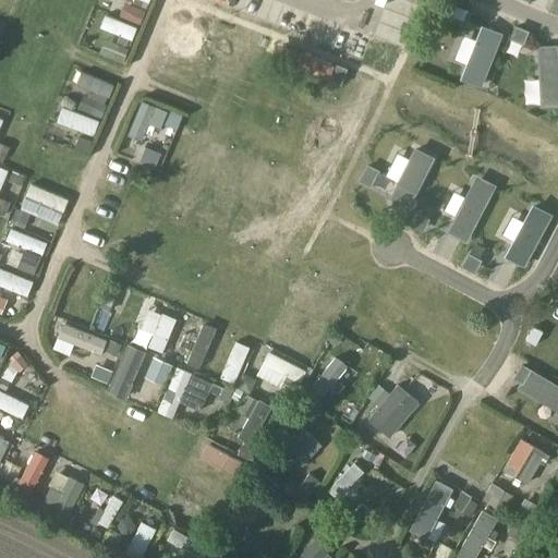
[(135,28),(104,15),(99,27),(131,40),(135,28)]
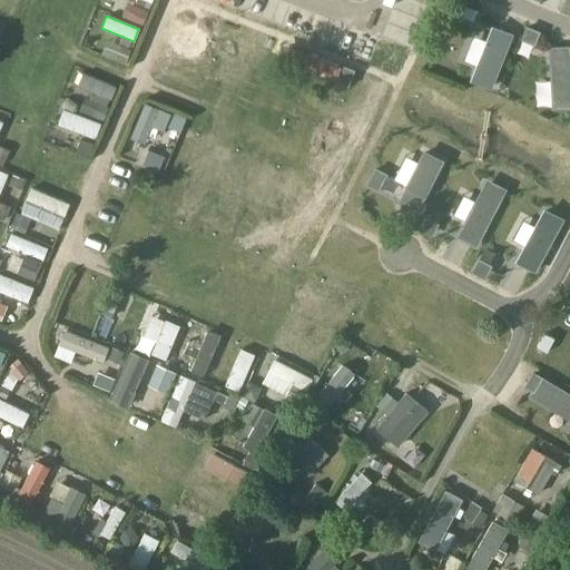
[(115,68),(128,75),(140,48),(92,27),(86,42),(119,58),(115,68)]
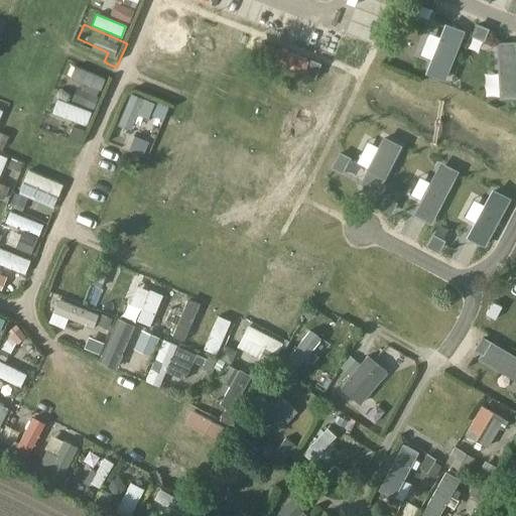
[(465,31),(445,24),(426,74),(444,81),(465,31)]
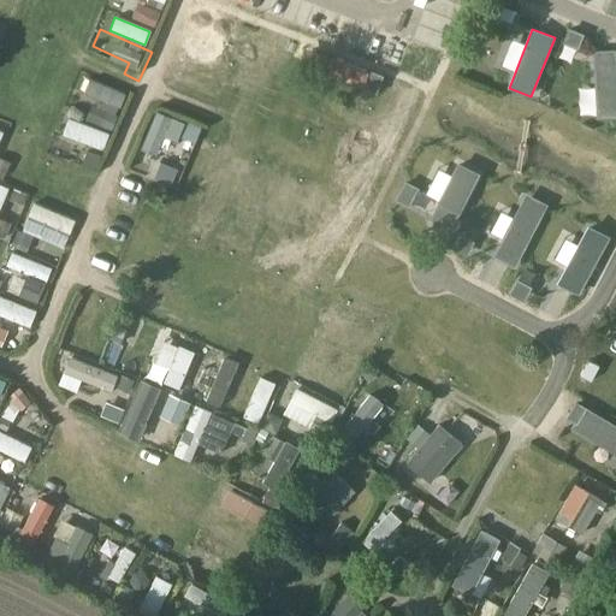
[(615,49),(593,51),(597,119),(615,117),(615,49)]
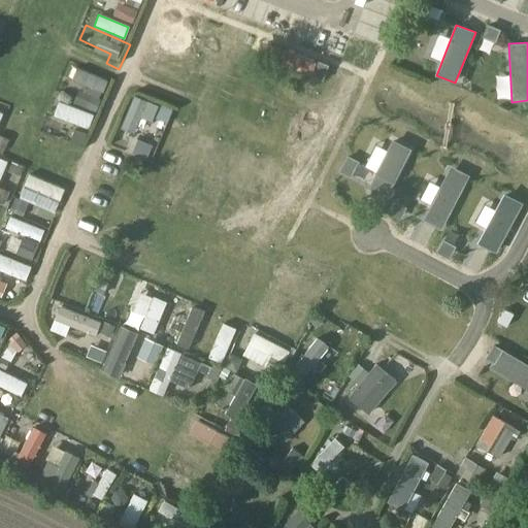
[(279,83),(289,52),(274,47),(264,77),(279,83)]
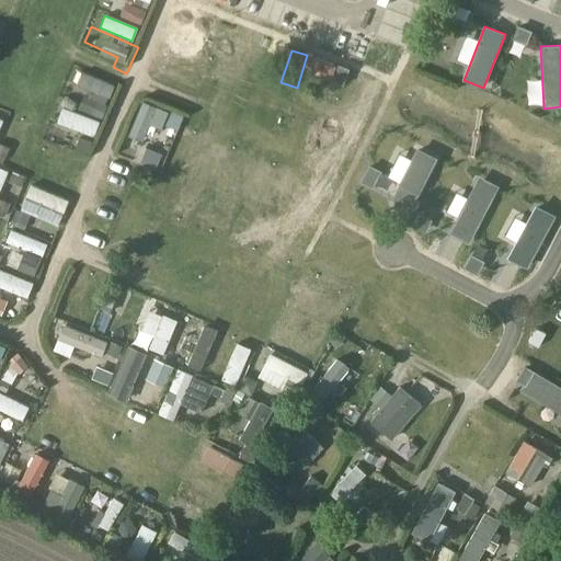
[(346,90),(347,70),(324,69),(323,109),(333,109),(334,89),(346,90)]
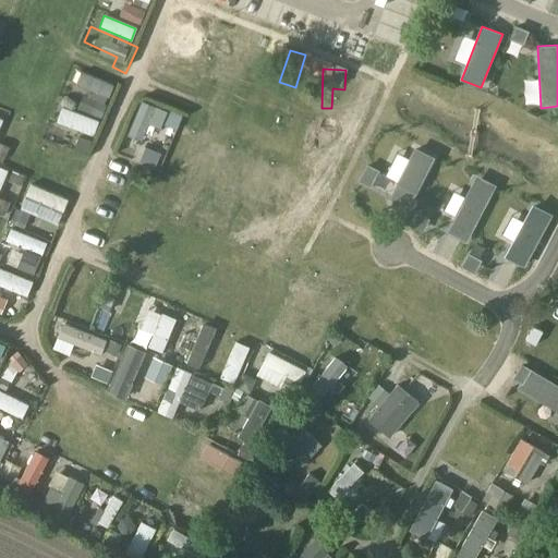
[(80,72),(74,84),(108,98),(113,85),(80,72)]
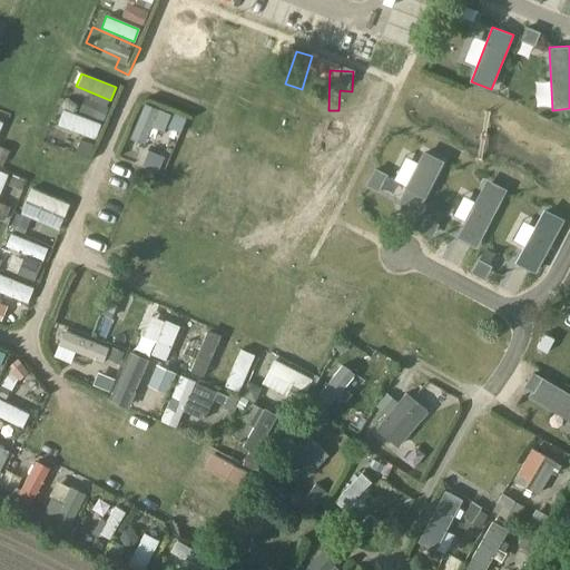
[(110,119),(114,105),(79,95),(75,109),(110,119)]
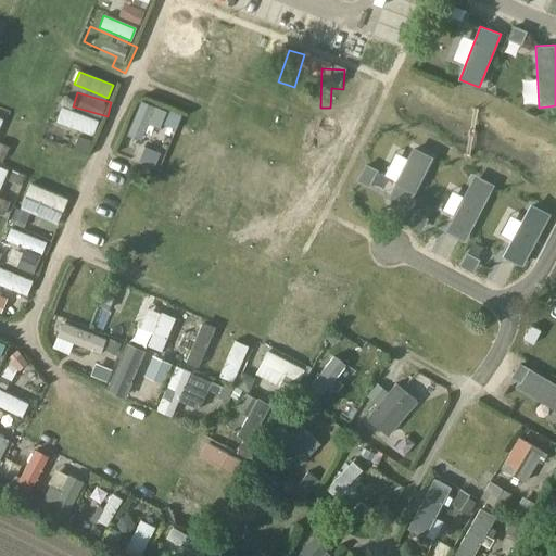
[(160,128),(166,112),(142,101),(128,135),(141,140),(148,123),(160,128)]
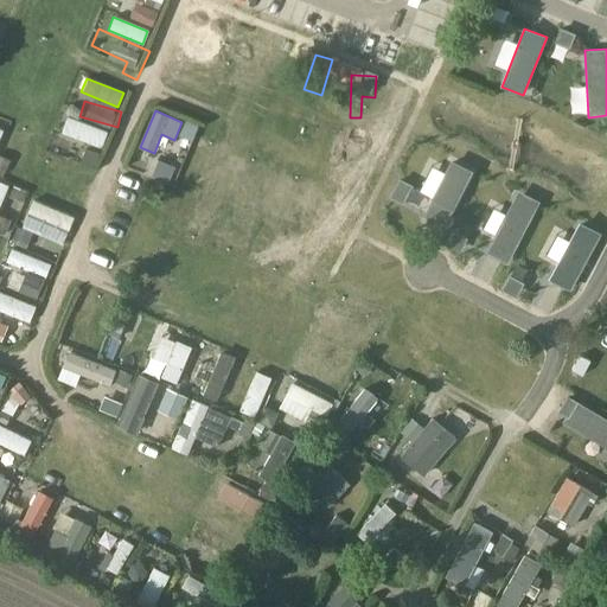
[(101,148),(107,132),(66,116),(61,133),(101,148)]
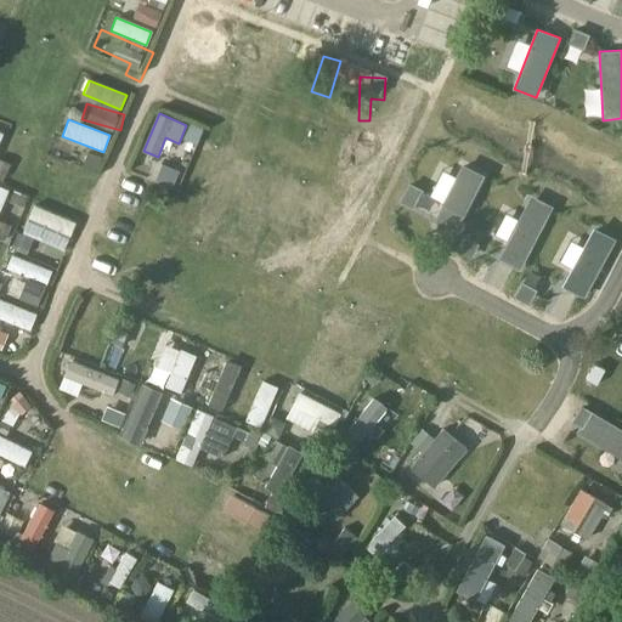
[(468,130),(459,151),(474,156),(481,135),(468,130)]
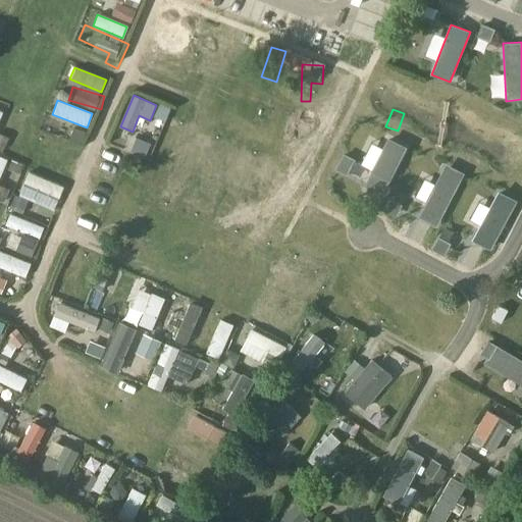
[(348,138),(338,154),(354,163),(363,147),(348,138)]
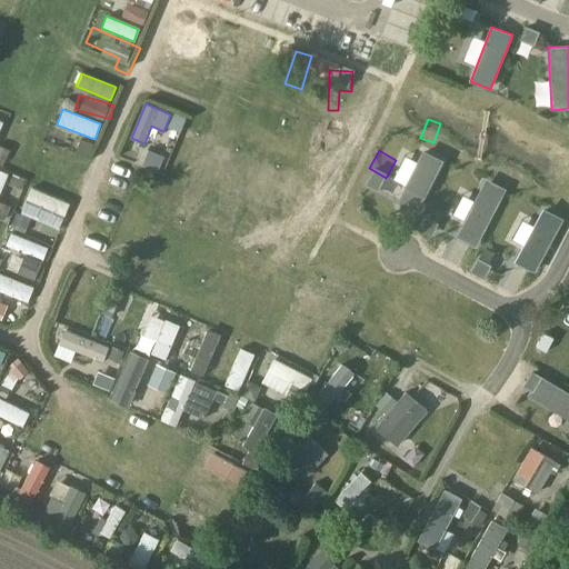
[(442,161),(422,151),(403,187),(423,198),(442,161)]
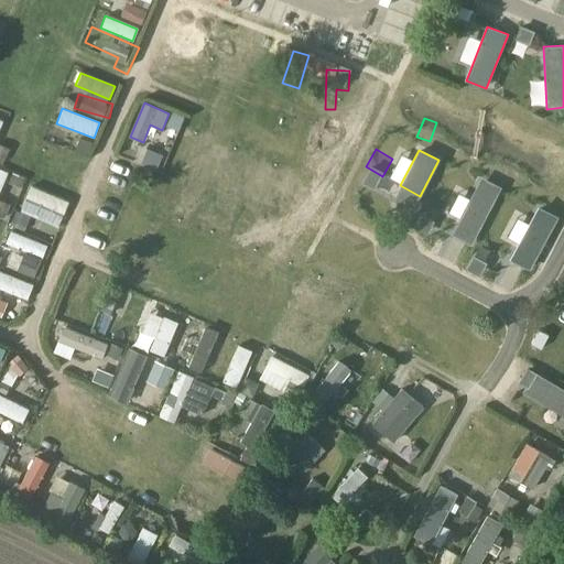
[(361,188),(392,205),(398,194),(367,177),(361,188)]
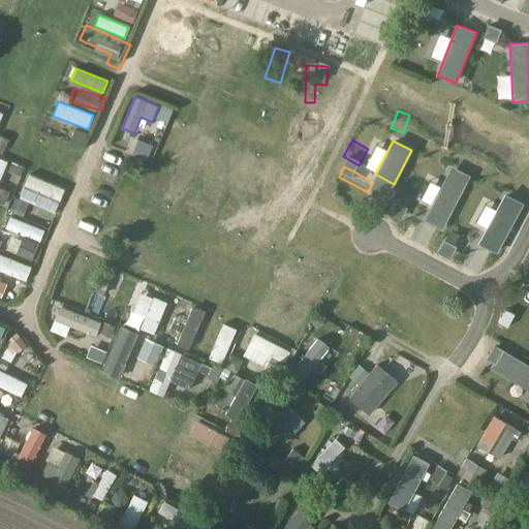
[(452,167),(424,220),(442,229),(470,177),(452,167)]
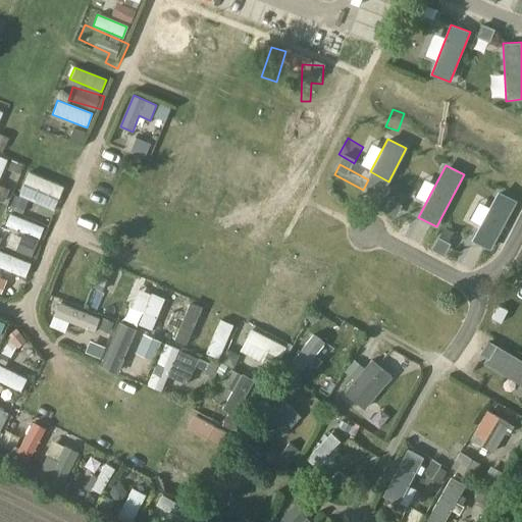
[(29,173),(19,195),(53,209),(62,188),(29,173)]
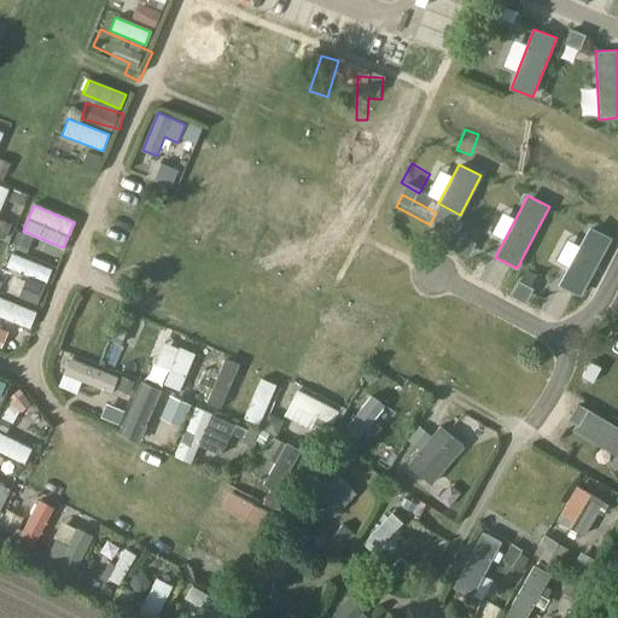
[(441,256),(455,268),(490,225),(476,214),(441,256)]
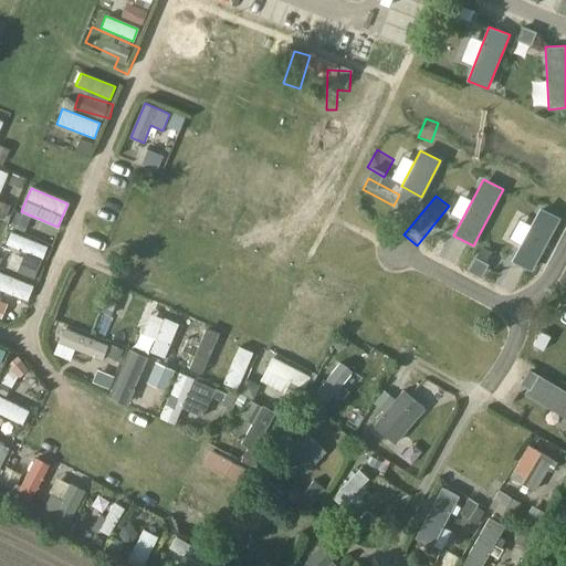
[(311,222),(315,206),(302,201),(296,218),(311,222)]
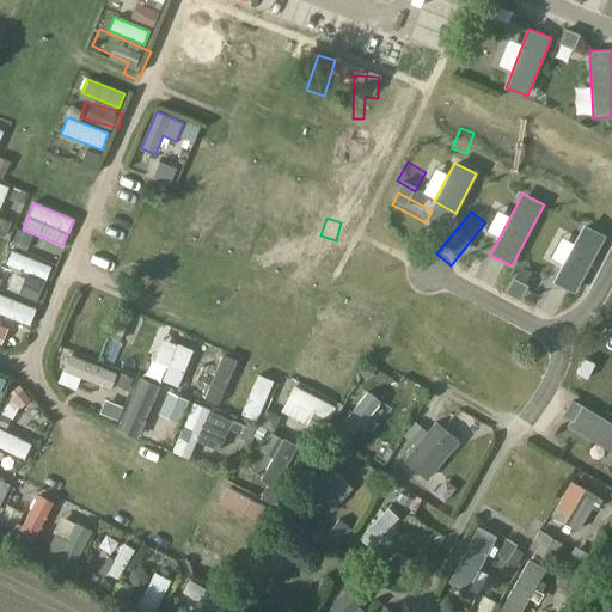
[(405,225),(398,236),(412,246),(421,237),(405,225)]
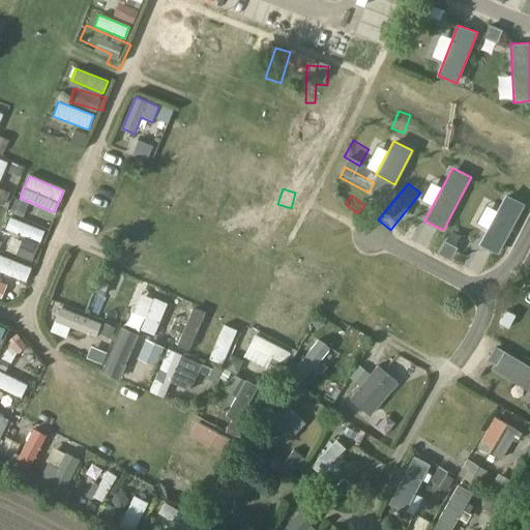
[(524,205),(505,195),(479,244),(497,254),(524,205)]
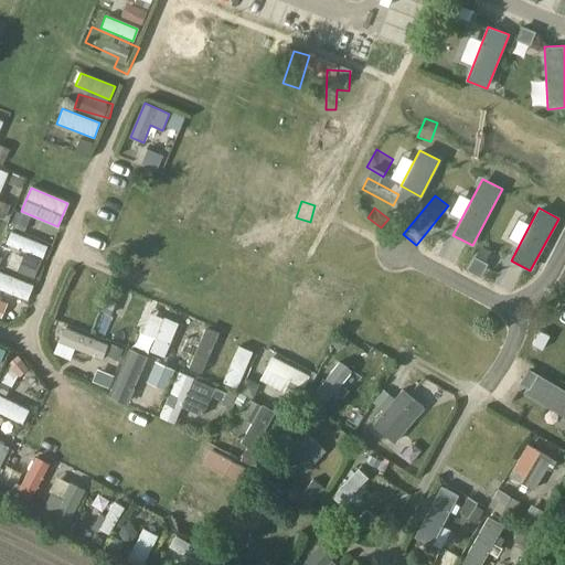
[(39,257),(43,245),(8,232),(3,244),(16,248),(13,254),(22,257),(24,252),(39,257)]
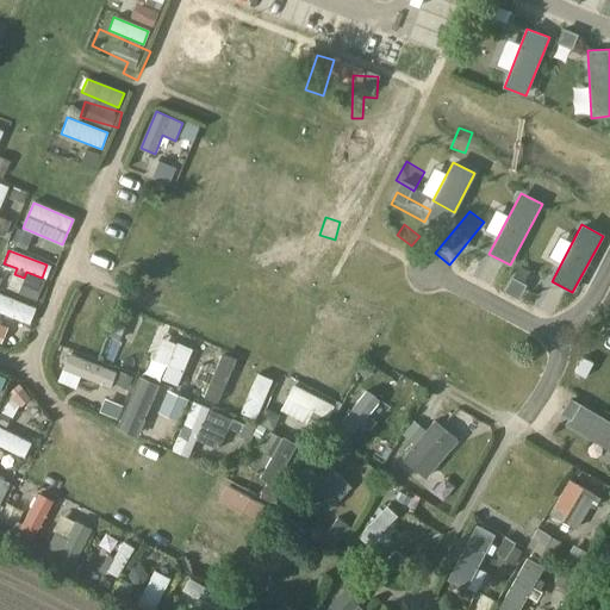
[(0,294),(0,312),(29,324),(36,309),(0,294)]
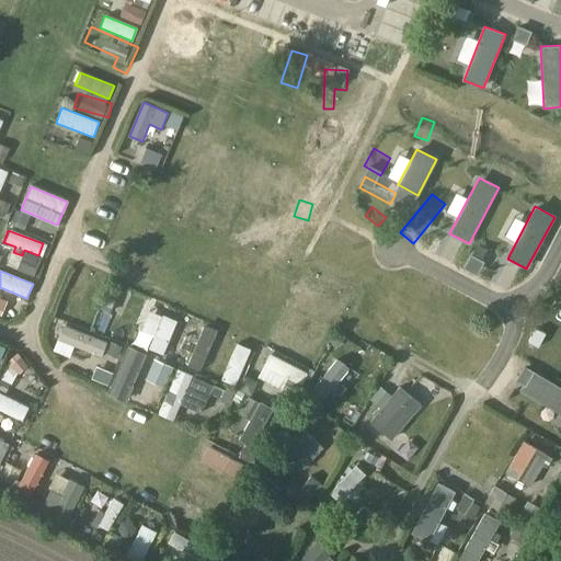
[(163,356),(179,319),(165,313),(156,339),(150,336),(146,345),(151,347),(150,351),(163,356)]
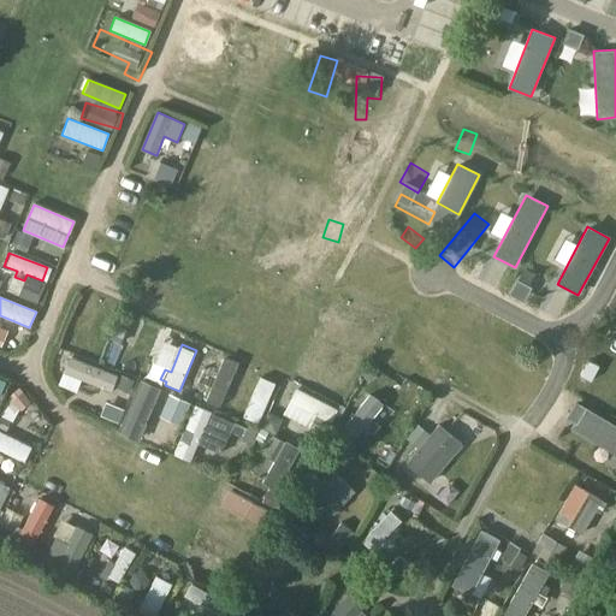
[(70,357),(64,373),(111,391),(117,375),(70,357)]
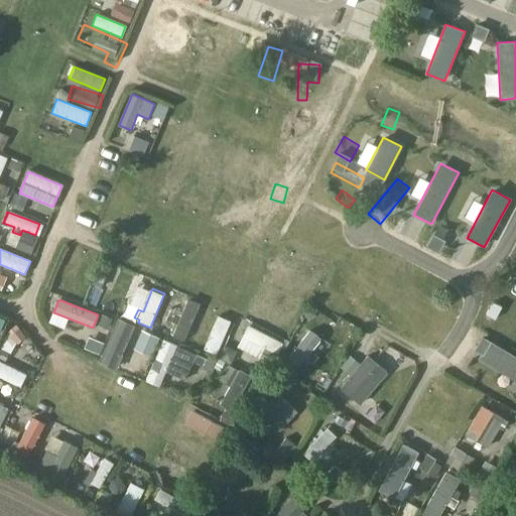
[(183,342),(200,304),(188,299),(182,312),(176,309),(172,318),(179,321),(172,337),(183,342)]
